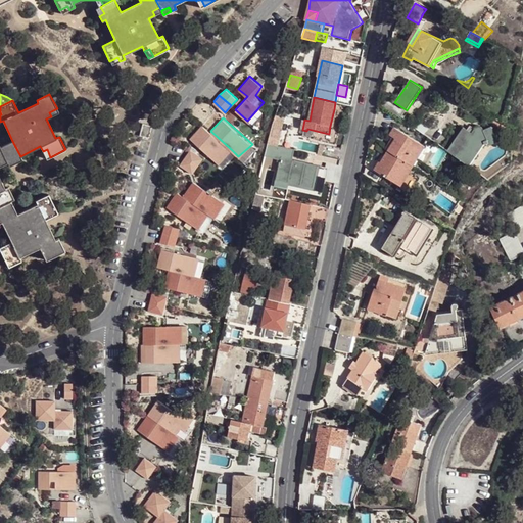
[(151,126),(143,124),(140,136),(148,139),(151,126)]
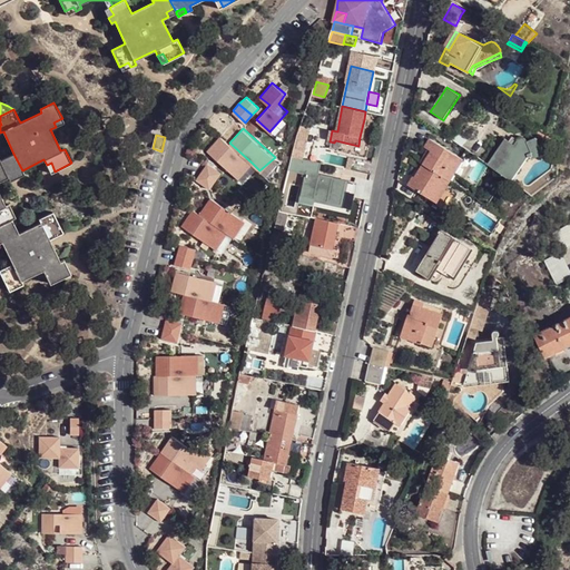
[(253,164),(229,143),(220,135),(206,150),(238,179),(253,164)]
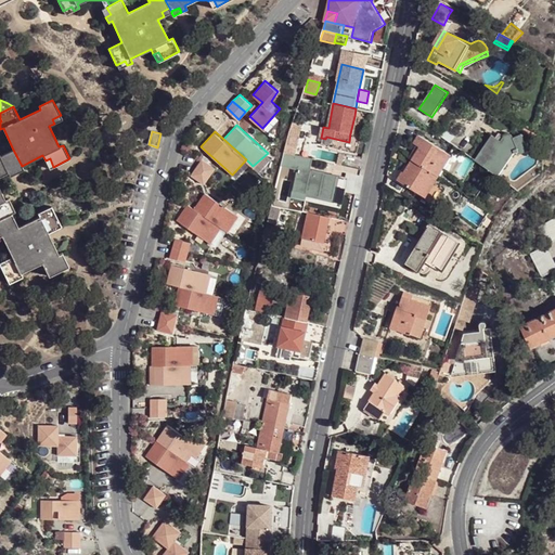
[(289,133),(285,153),(296,155),(299,136),(289,133)]
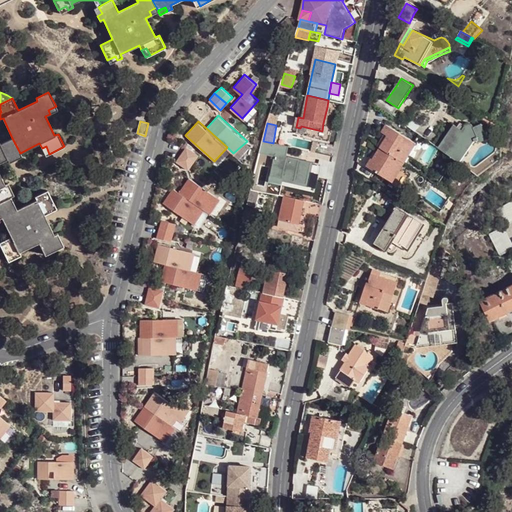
[(438,147),(457,160),(472,139),(473,138),(477,136),(479,139),(487,136),(482,125),(474,128),(474,127),(473,126),(472,125),(471,124),(469,123),(468,123),(466,124),(465,125),(462,130),(457,127),(453,125),(438,147)]
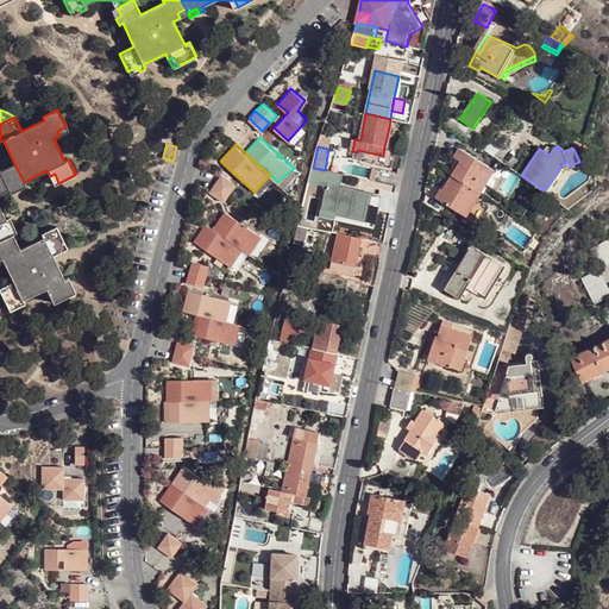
[(462,162),(452,175),(476,190),(490,168),(459,149),(454,157),(458,159),(462,162)]
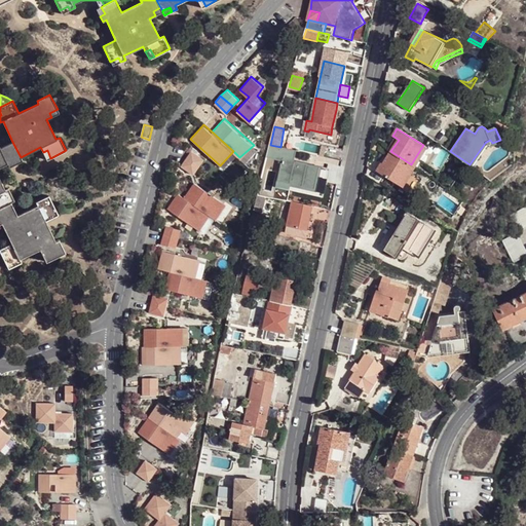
[(387,149),(390,151),(399,140),(396,138),(387,149)]
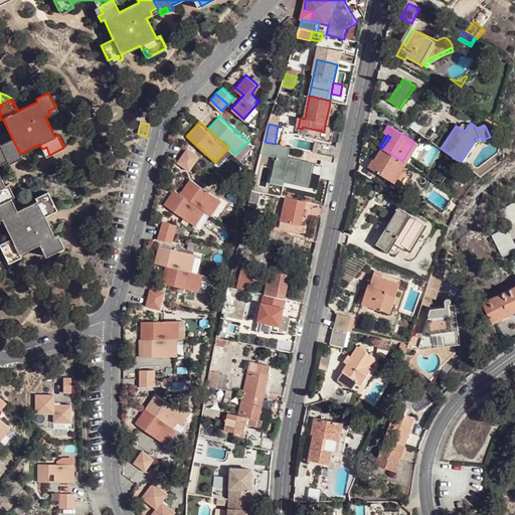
[(0,203),(11,199),(14,197),(12,192),(8,184),(4,186),(0,177),(0,159),(6,157),(7,159),(15,155),(17,159),(22,157),(20,154),(12,139),(4,143),(0,145),(0,144),(0,203)]
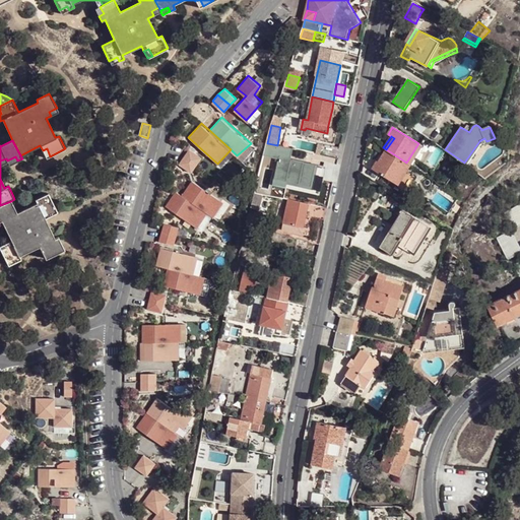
[(464,163),(466,165),(482,143),(480,140),(479,141),(464,163)]
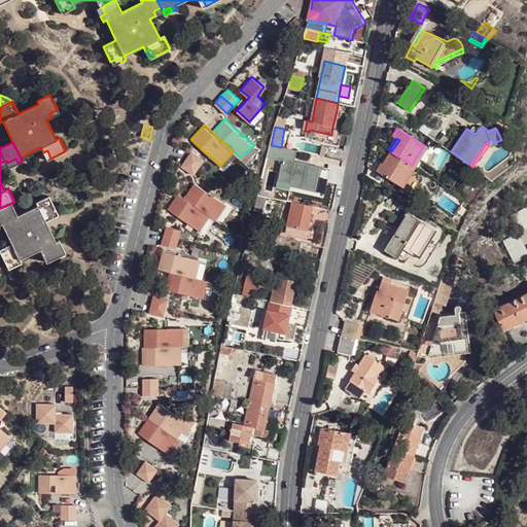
[(271,145),(268,157),(293,164),(296,150),(281,147),(271,145)]
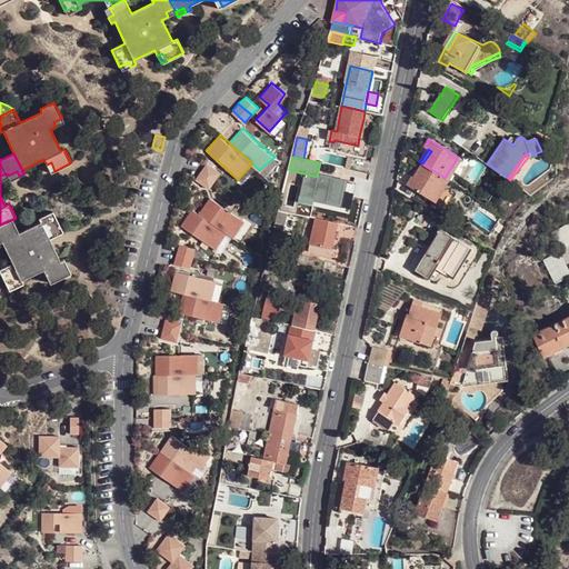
[(353,157),(351,169),(371,172),(372,167),(373,161),(353,157)]
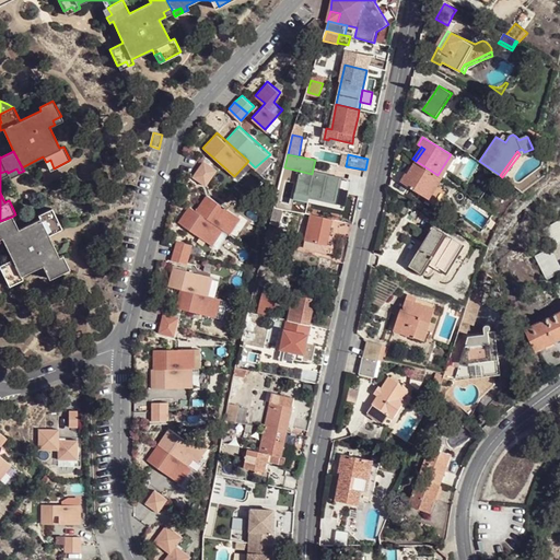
[(451,154),(438,175),(440,176),(443,178),(456,158),(451,154)]
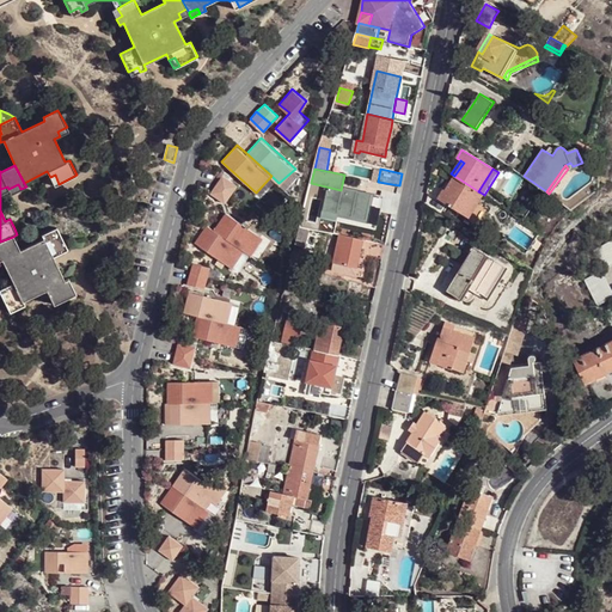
[(238,183),(222,173),(215,183),(232,193),(238,183)]
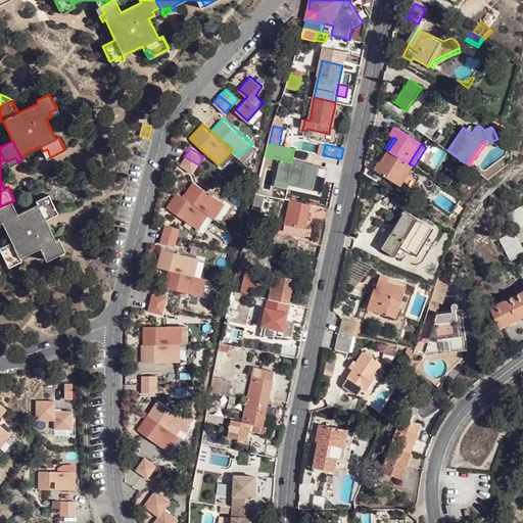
[(374,170),(396,183),(403,171),(406,172),(411,164),(409,163),(388,150),(381,163),(379,161),(374,170)]
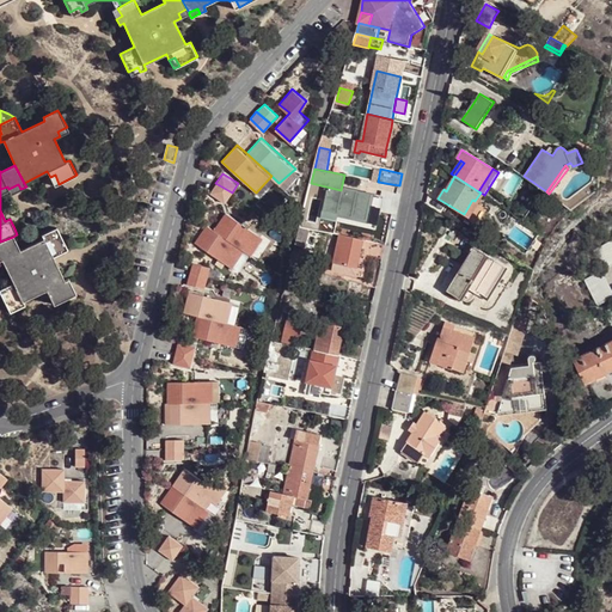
[(232,193),(215,183),(210,190),(226,201),(232,193)]
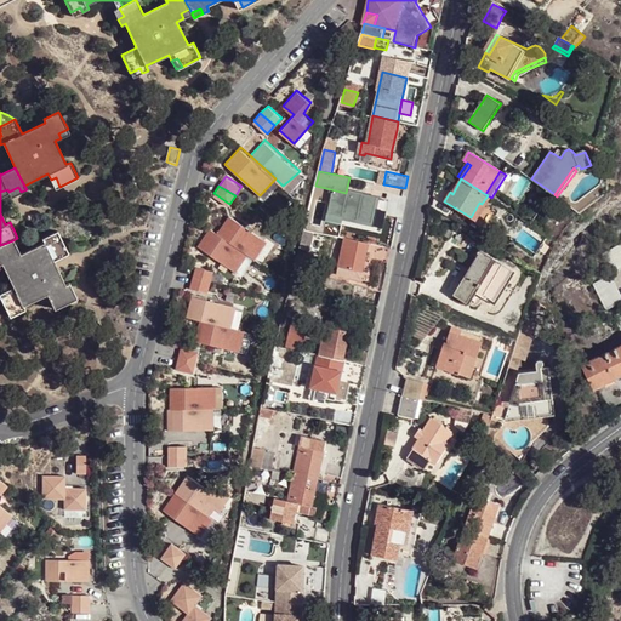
[(16,195),(21,192),(18,187),(9,192),(10,193),(11,198),(16,195)]
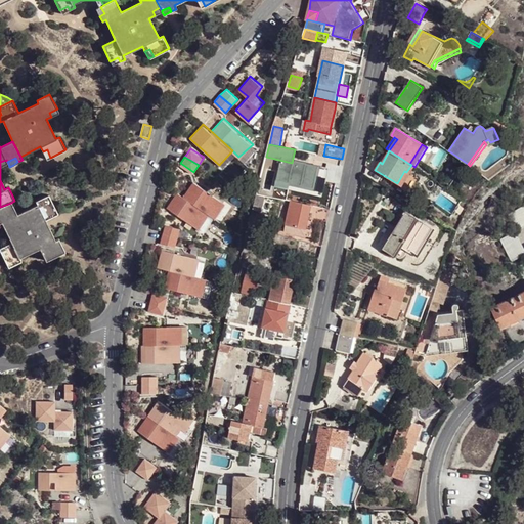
[(404,171),(397,183),(402,186),(411,172),(415,167),(411,165),(406,172),(404,171)]
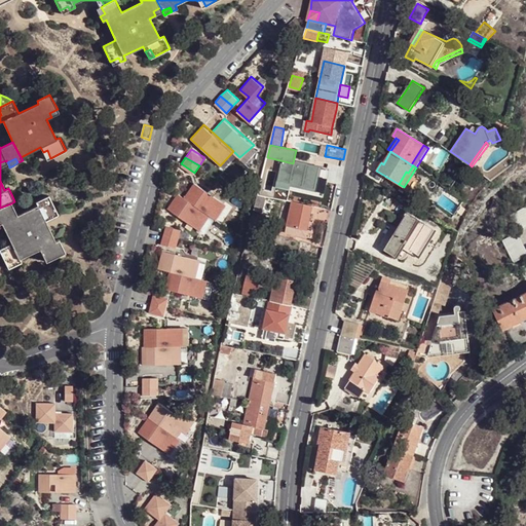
[(298,172),(292,201),(313,207),(320,177),(298,172)]
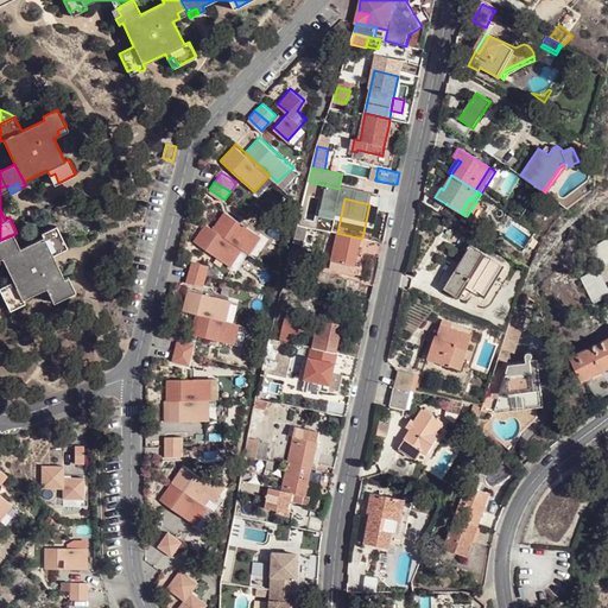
[(462,226),(473,232),(488,206),(477,200),(467,216),(462,226)]
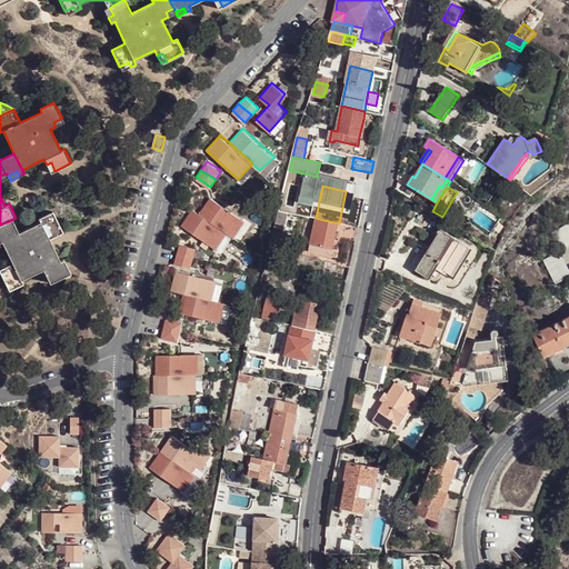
[(243,219),(209,196),(198,211),(227,232),(232,236),(243,219)]
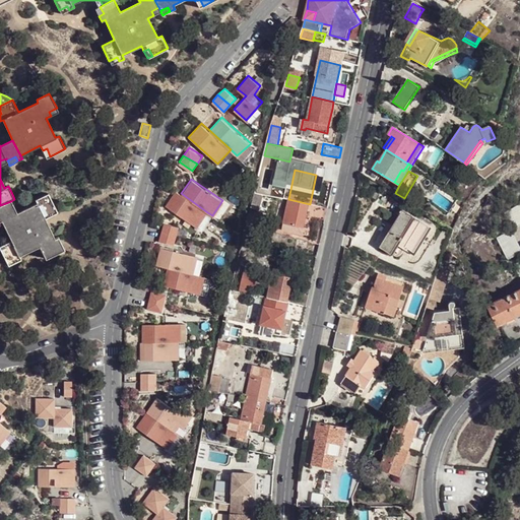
[(207,212),(181,193),(176,191),(166,205),(197,225),(207,212)]
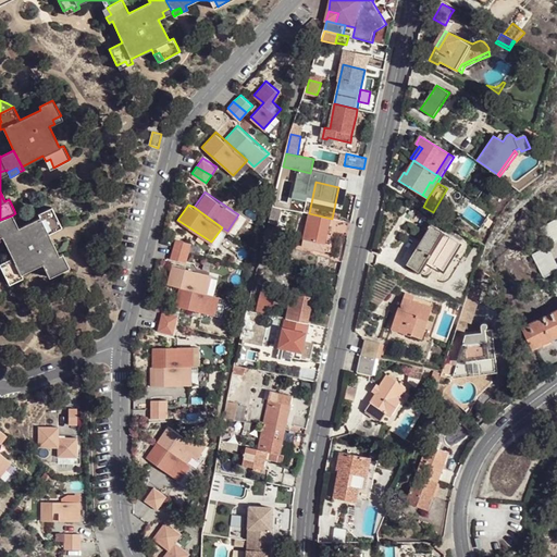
[(273,206),(269,223),(276,224),(281,208),(273,206)]
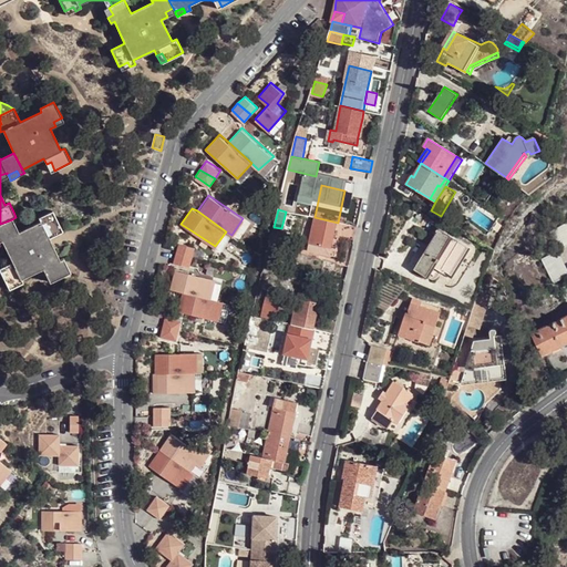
[(0,224),(0,241),(2,240),(12,263),(0,268),(0,271),(7,286),(16,281),(18,286),(23,284),(21,279),(43,268),(45,275),(50,272),(53,280),(69,272),(63,261),(62,259),(60,260),(51,245),(49,239),(53,236),(52,233),(61,228),(52,212),(39,218),(41,222),(19,233),(12,219),(0,224)]
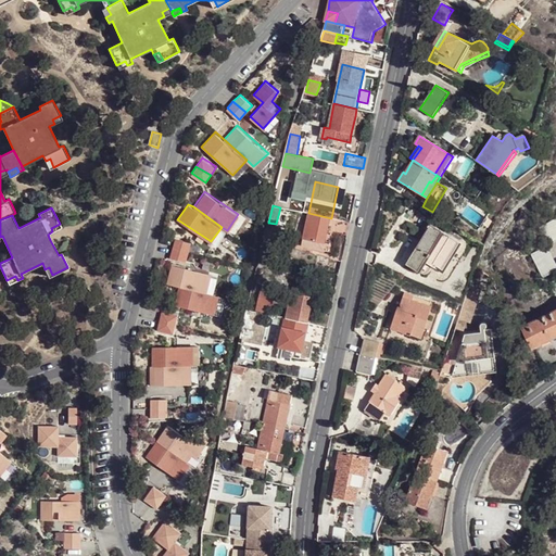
[(293,210),(280,207),(276,224),(289,227),(293,210)]
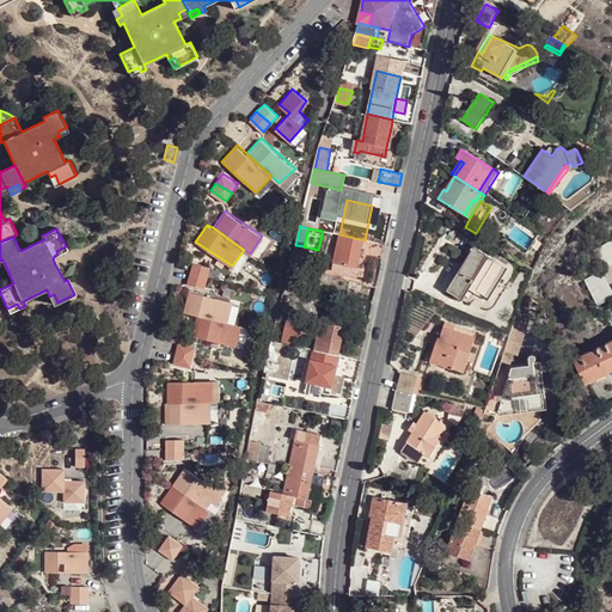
[(365,240),(340,234),(332,270),(343,273),(344,264),(359,268),(365,240)]
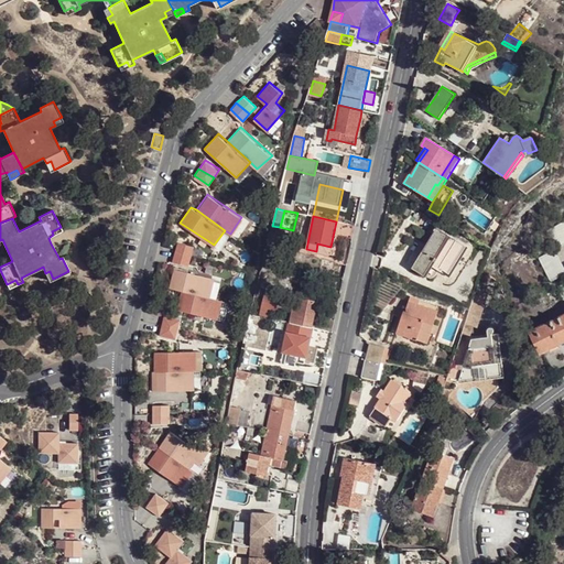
[(496,231),(500,225),(495,220),(490,227),(496,231)]
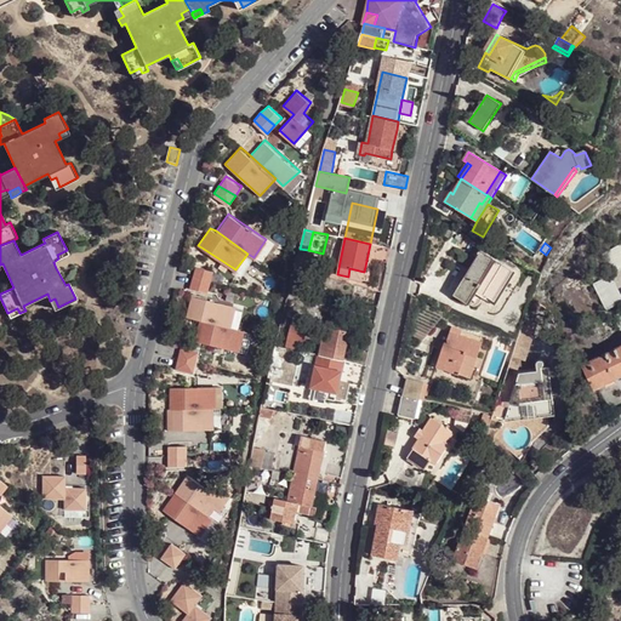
[(620,244),(603,255),(613,272),(620,266),(620,244)]
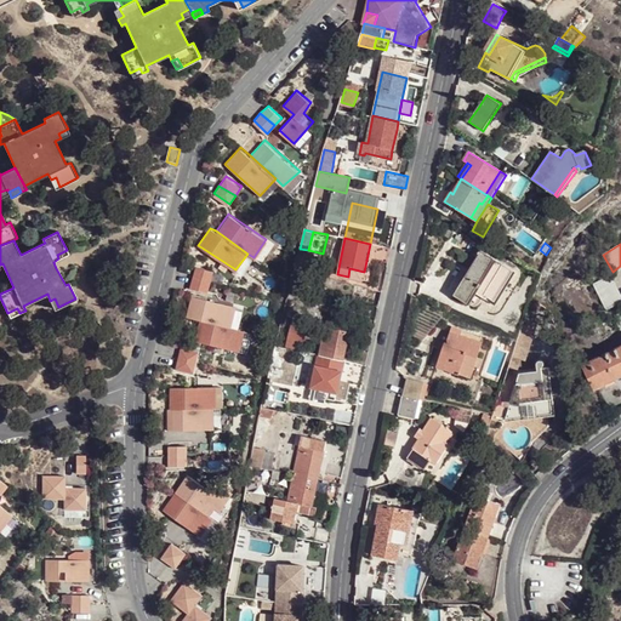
[(392,248),(376,245),(372,258),(389,262),(391,255),(392,248)]
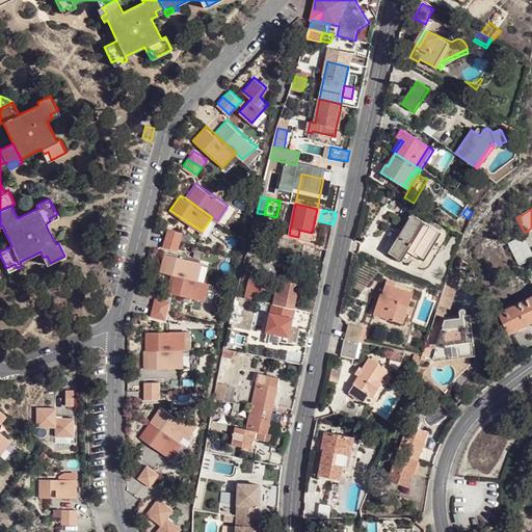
[(425,258),(441,232),(407,211),(405,214),(403,217),(404,217),(409,221),(404,230),(395,244),(406,251),(401,260),(403,261),(408,251),(410,249),(425,258)]
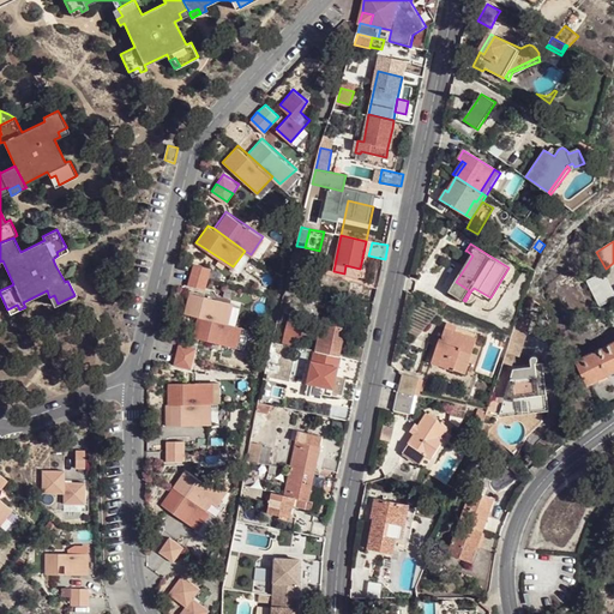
[(461,262),(467,265),(473,256),(467,251),(461,262)]
